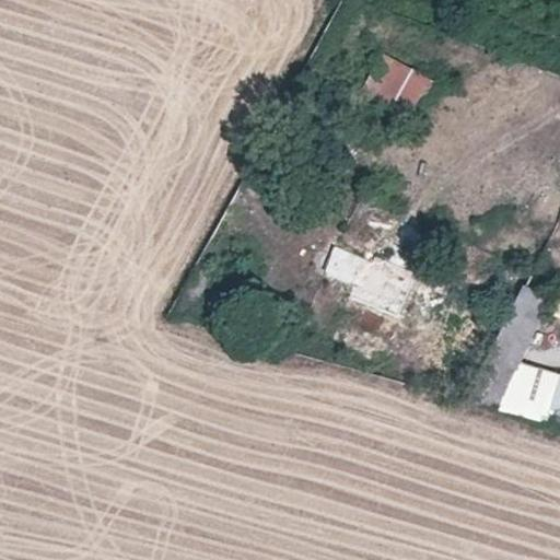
[(411,123),(433,82),(383,55),(362,95),(411,123)]
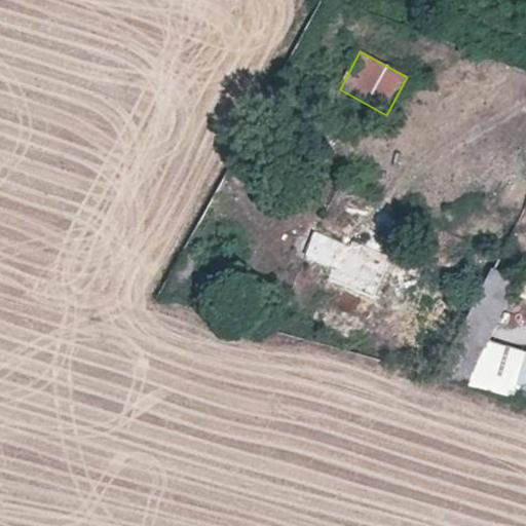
[(380,287),(390,263),(315,231),(306,256),(334,266),(320,300),(352,314),(367,282),(380,287)]
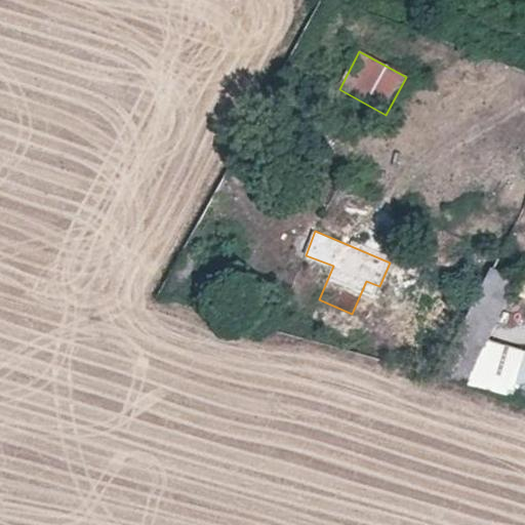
[(494,271),(485,289),(509,301),(519,281),(495,269),(494,271)]
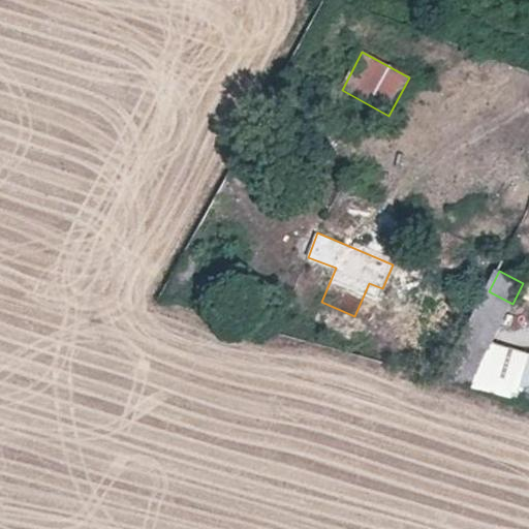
[(489,291),(446,379),(472,386),(512,304),(489,291)]
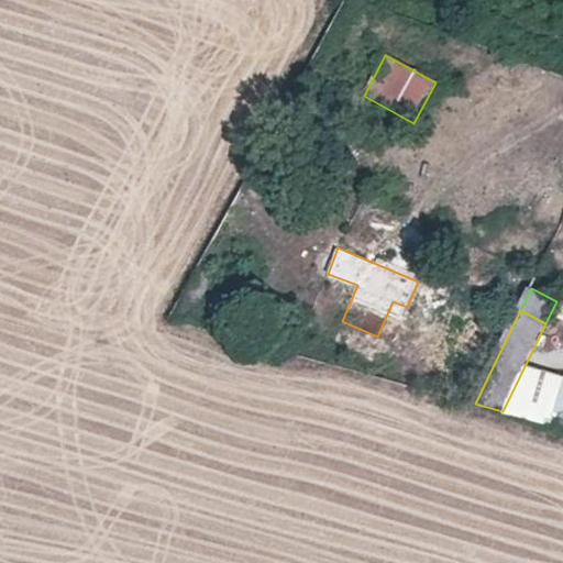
[(562,382),(551,423),(562,427),(562,382)]
